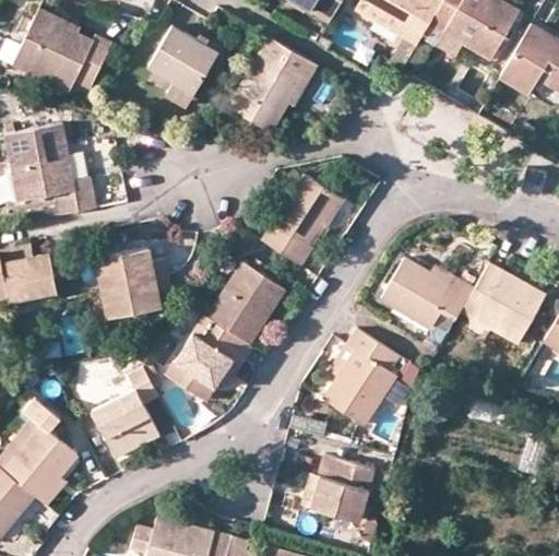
[(294,0),(281,0),(304,13),(306,8),(294,0)]
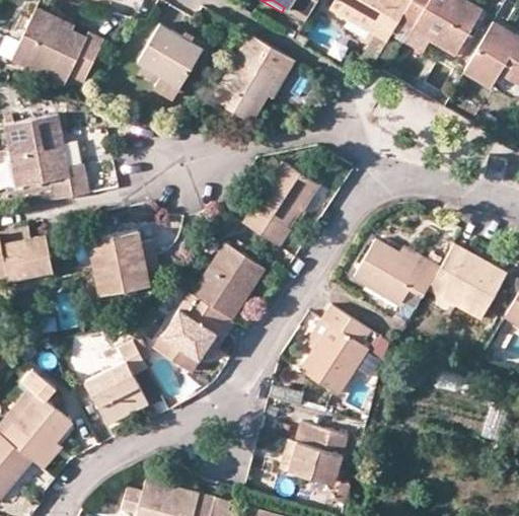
[(273,0),(284,7),(306,20),(317,0),(273,0)]
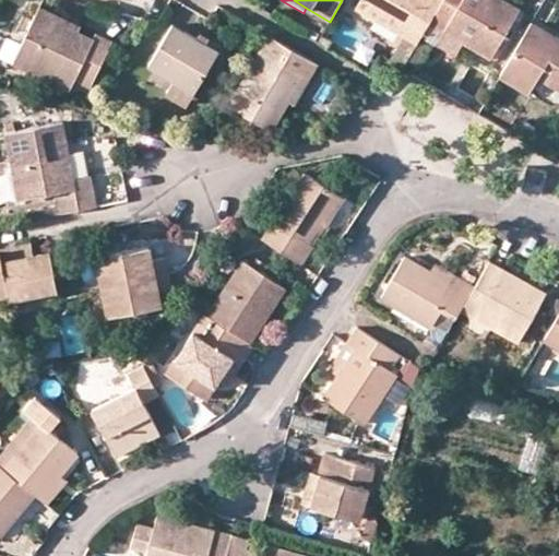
[(438,0),(363,0),(357,10),(416,44),(423,34),(441,2),(438,0)]
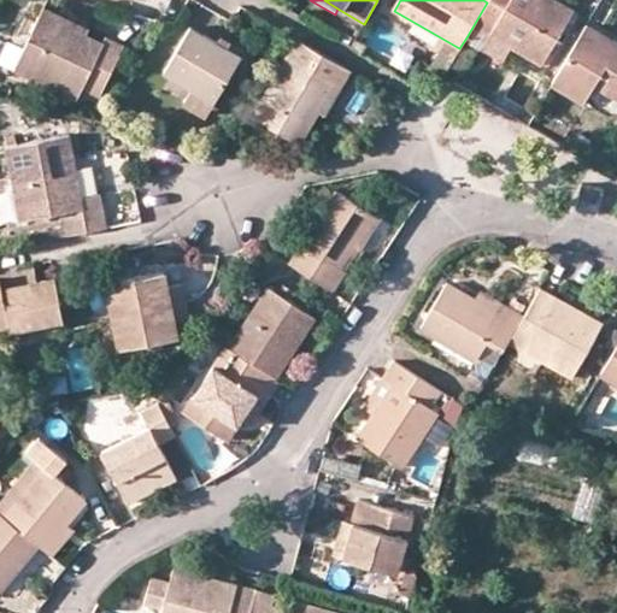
[(485,47),(491,36),(512,49),(540,65),(573,12),(551,0),(487,0),(487,3),(466,37),(485,47)]
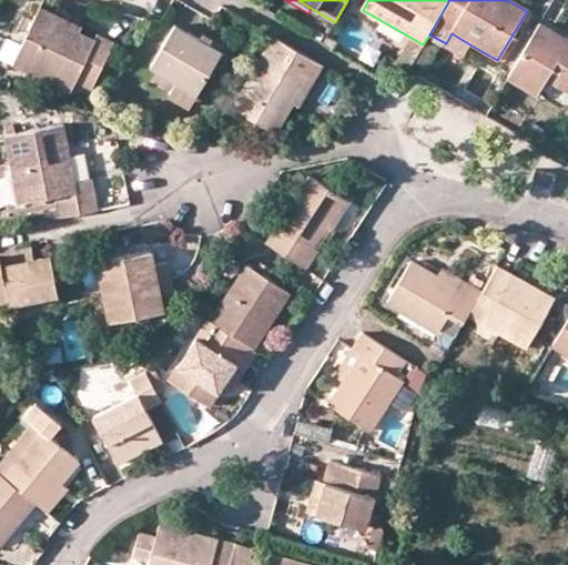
[(97,40),(92,48),(52,30),(59,18),(40,9),(13,67),(70,93),(75,83),(92,90),(114,44),(98,37),(97,40)]
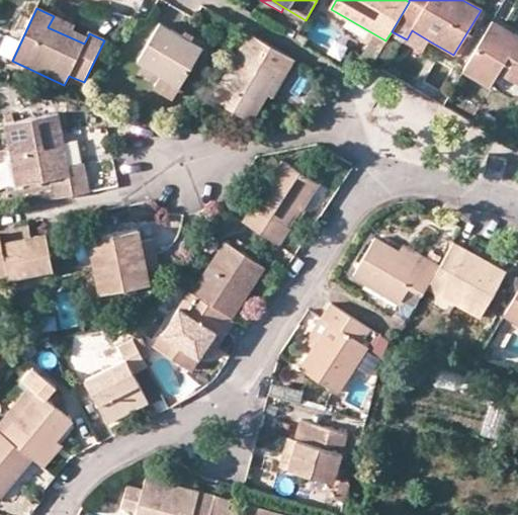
[(74,30),(75,26),(54,16),(48,27),(84,44),(88,36),(74,30)]
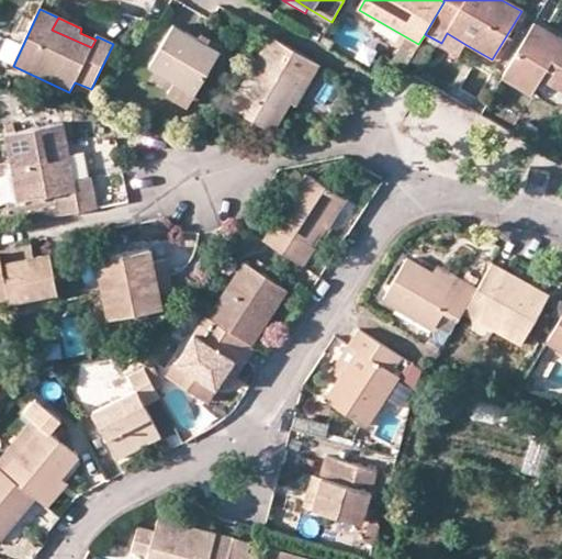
[(531,96),(540,81),(544,74),(561,82),(561,41),(535,24),(503,79),(531,96)]
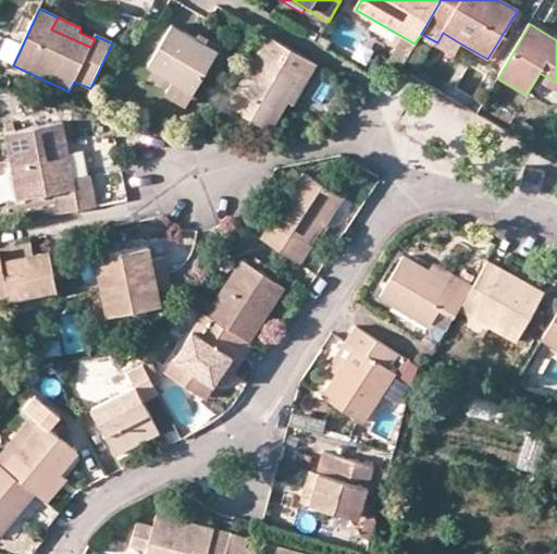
[(217,53),(172,26),(149,68),(173,83),(193,94),(217,53)]
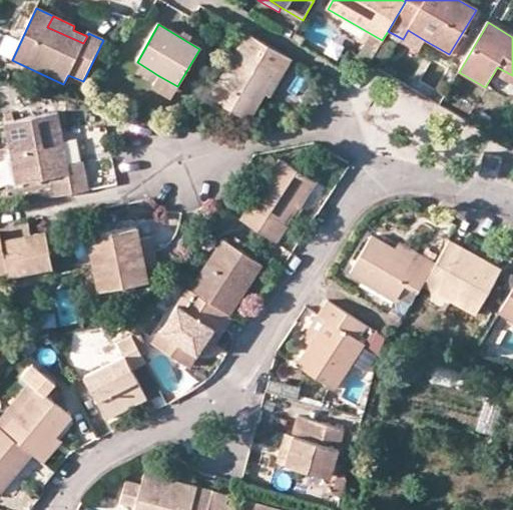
[(421,50),(426,41),(408,30),(403,39),(421,50)]
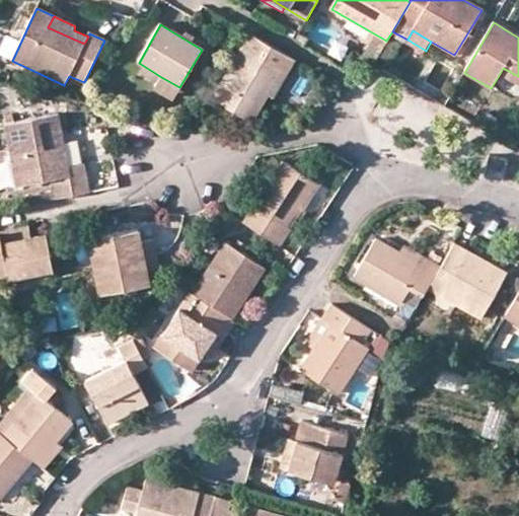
[(251,123),(267,95),(281,72),(286,76),(295,61),(249,34),(220,84),(235,93),(227,108),(251,123)]
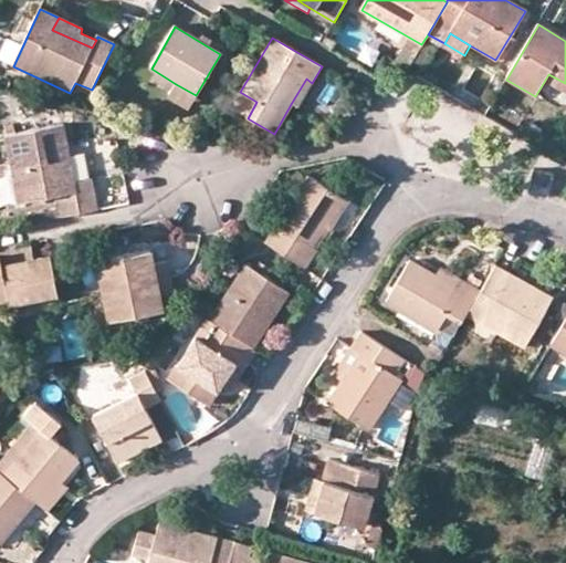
[(565,83),(548,74),(544,82),(565,94),(565,83)]
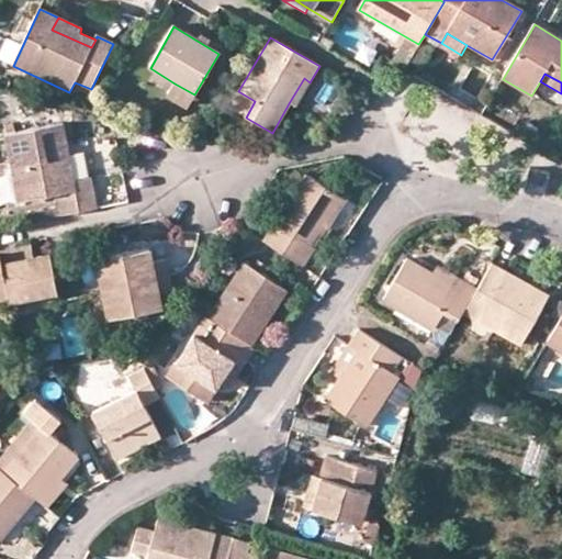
[(310,82),(304,78),(289,103),(295,108),(310,82)]
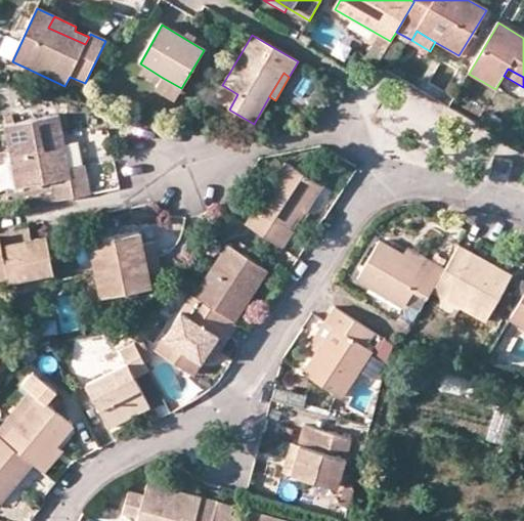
[(175,99),(181,88),(163,78),(156,88),(175,99)]
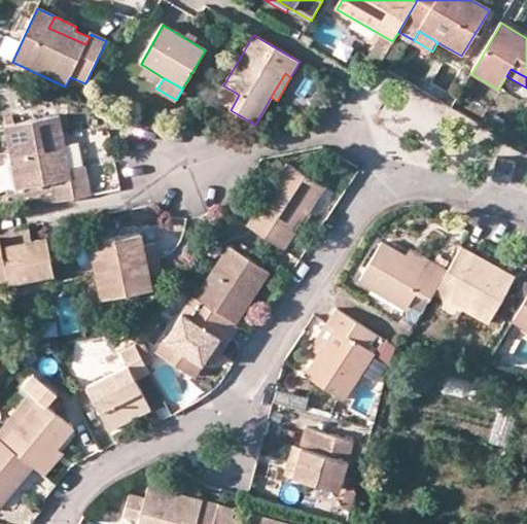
[(4,126),(16,187),(55,180),(57,195),(59,203),(92,195),(86,166),(69,170),(59,116),(4,126)]
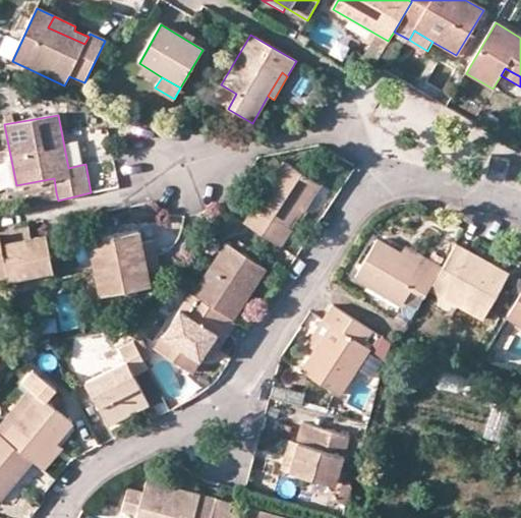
[(292,228),(289,227),(296,216),(299,217),(320,184),(287,165),(259,207),(256,205),(244,223),(282,246),(292,228)]
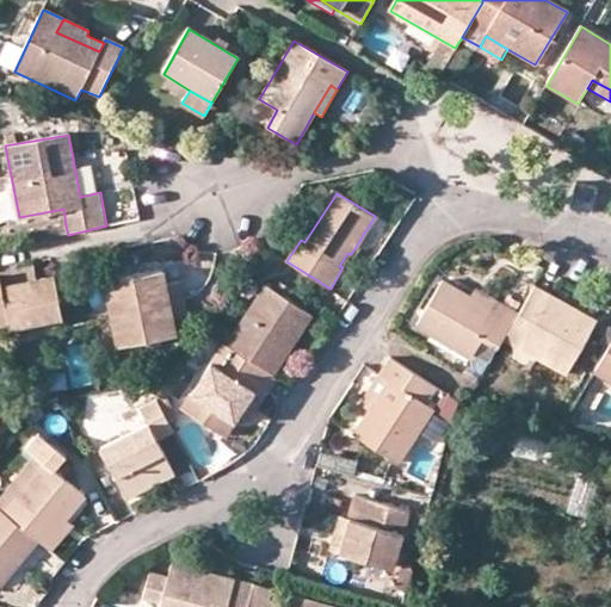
[(375,216),(351,254),(359,260),(382,222),(375,216)]
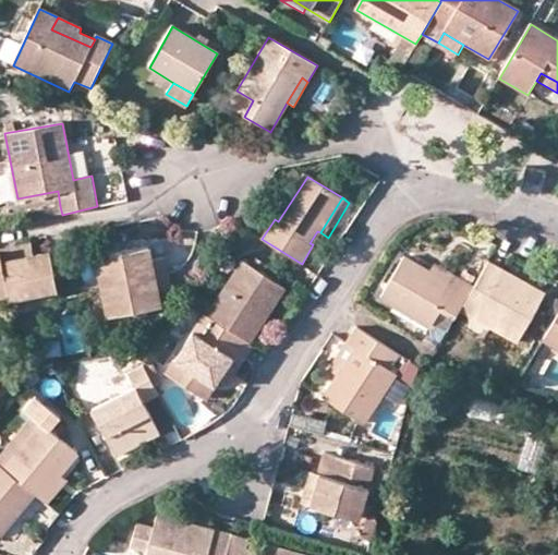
[(60,206),(27,213),(28,220),(62,215),(60,206)]
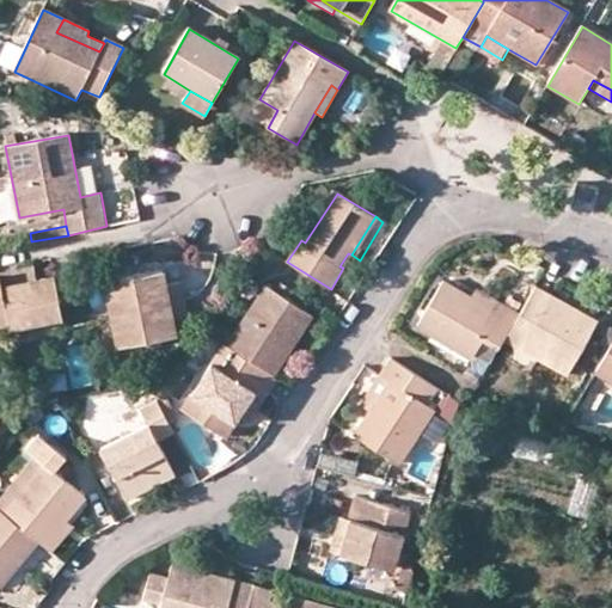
[(262,245),(273,252),(281,240),(270,233),(262,245)]
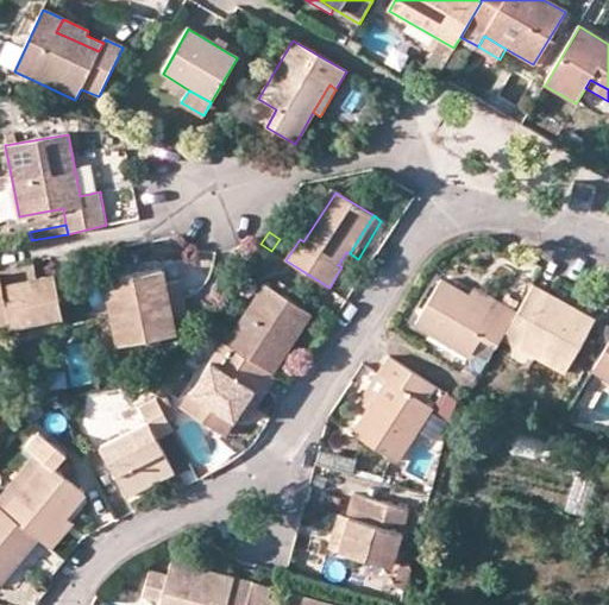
[(161,269),(106,279),(112,313),(183,300),(180,282),(164,285),(161,269)]
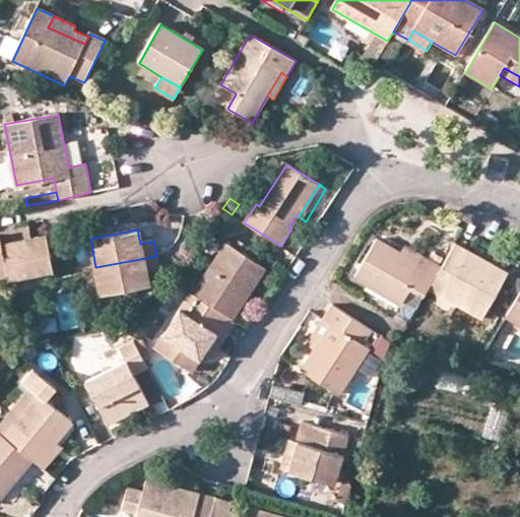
[(53,272),(45,236),(29,240),(27,231),(0,236),(0,242),(6,275),(7,281),(53,272)]
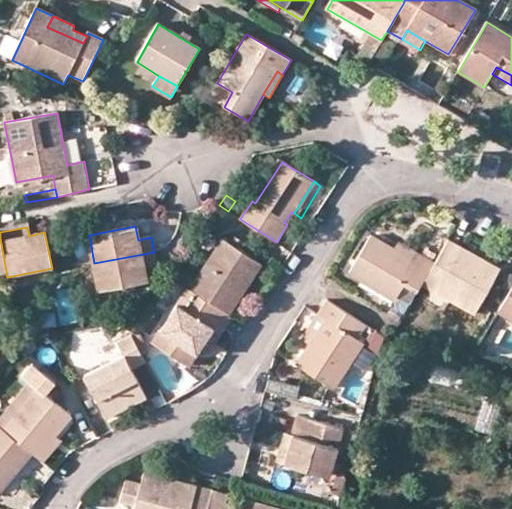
[(415,263),(393,250),(371,237),(350,274),(396,300),(404,286),(417,293),(422,285),(433,265),(418,256),(415,263)]
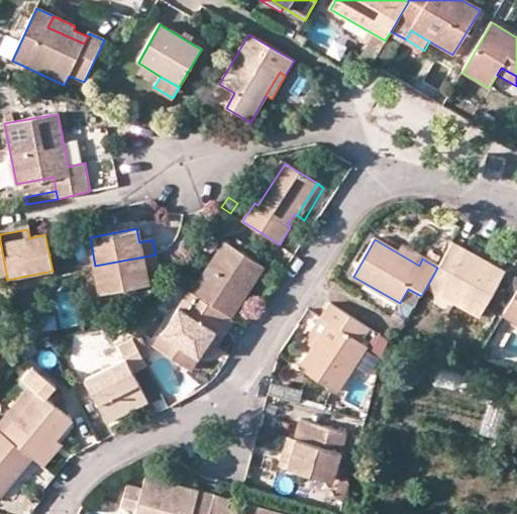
[(437,268),(426,288),(479,317),(505,273),(487,262),(483,267),(464,255),(467,250),(452,241),(451,243),(437,268)]
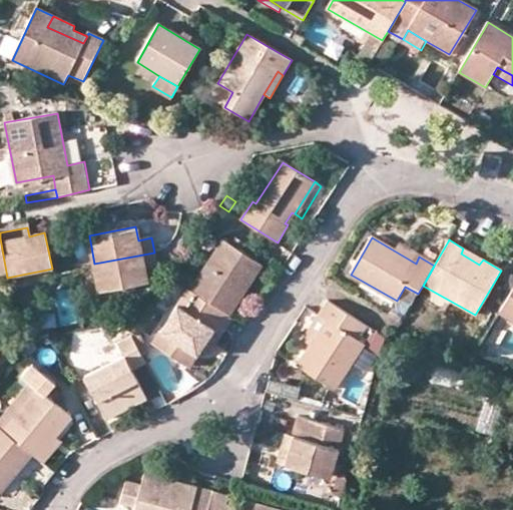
[(238,304),(232,301),(240,289),(246,292),(263,266),(223,241),(191,292),(230,316),(238,304)]
